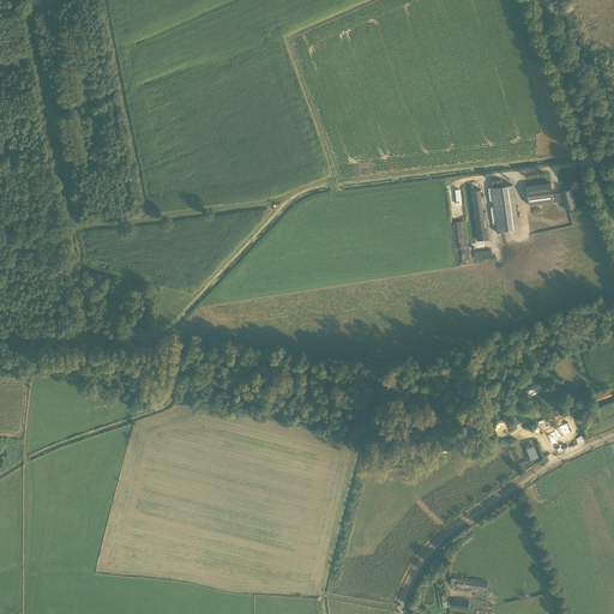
[(554,203),(554,202),(564,200),(567,210),(575,208),(573,199),(575,199),(571,190),(561,192),(561,193),(553,194),(552,182),(527,186),(529,206),(554,203)]
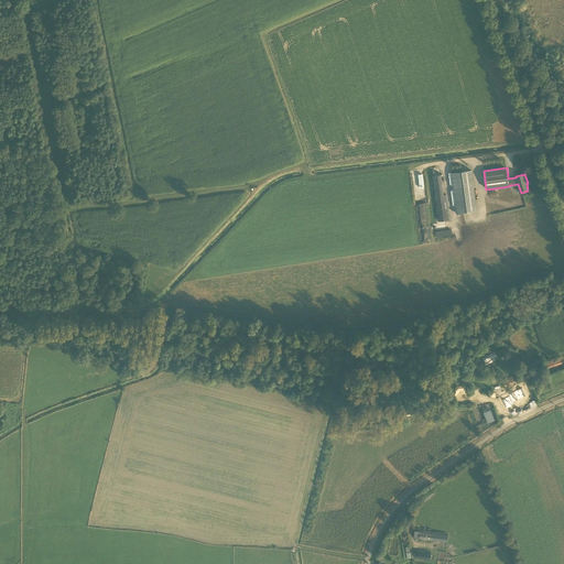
[(452,172),(457,213),(477,210),(472,170),(452,172)]
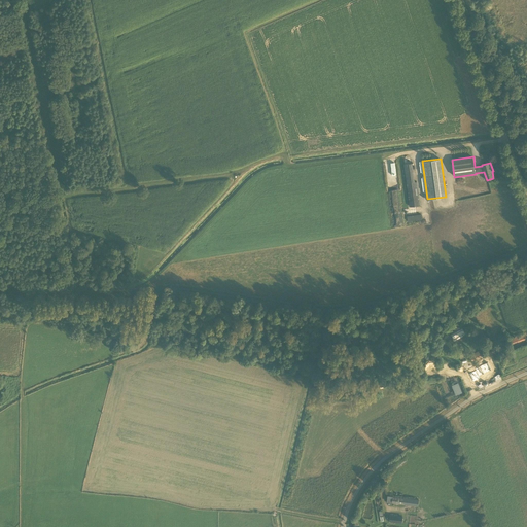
[(414,182),(412,164),(403,165),(410,207),(420,205),(417,182),(414,182)]
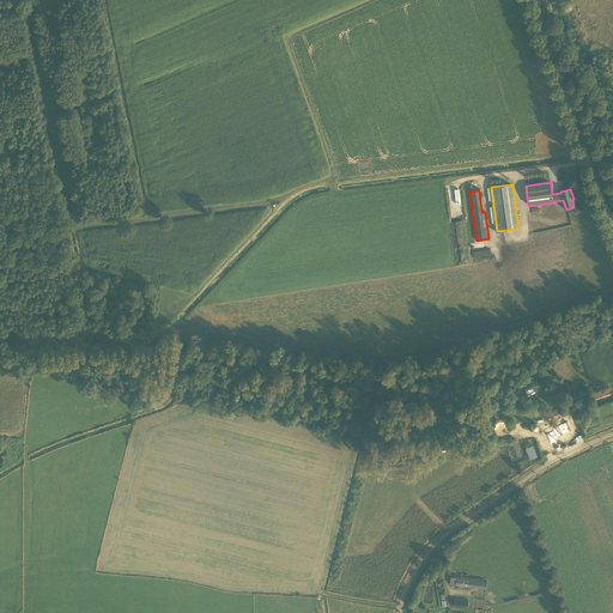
[(596,400),(612,394),(611,387),(594,393),(596,400)]
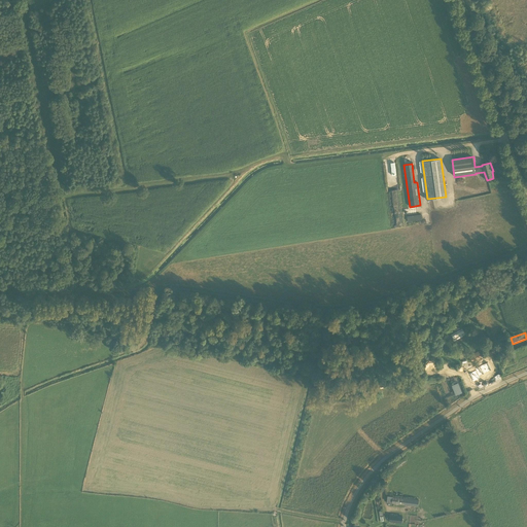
[(472,360),(480,357),(484,356),(488,354),(494,352),(495,352),(493,346),(478,352),(469,354),(472,360)]
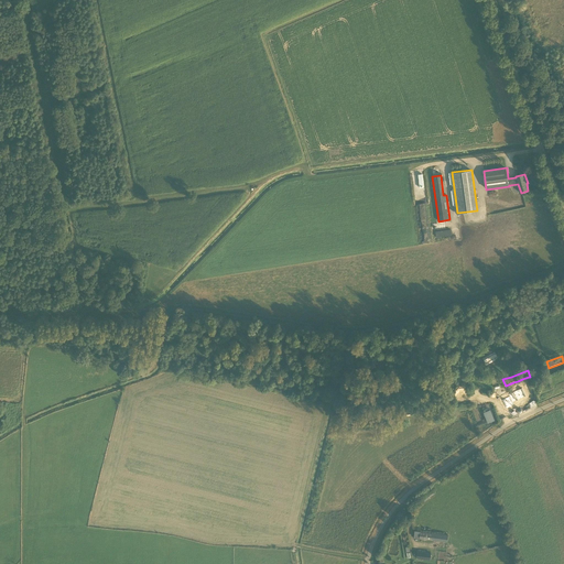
[(509,396),(501,399),(506,408),(511,405),(512,404),(512,405),(513,404),(512,402),(525,397),(521,388),(508,393),(509,396)]
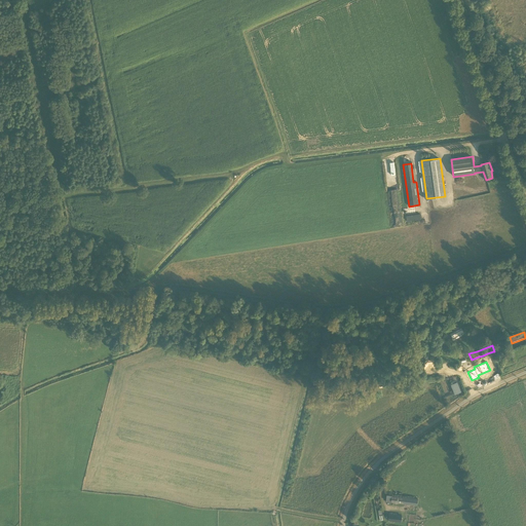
[(457,382),(451,384),(454,395),(461,391),(457,382)]
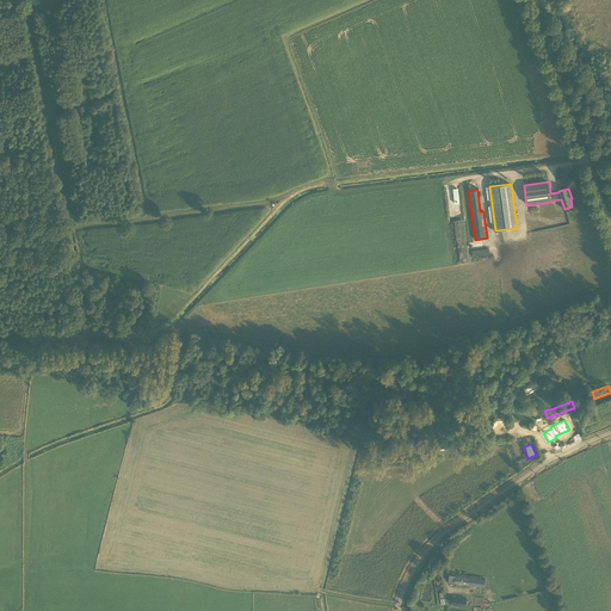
[(469,585),(469,576),(449,575),(448,582),(469,585)]
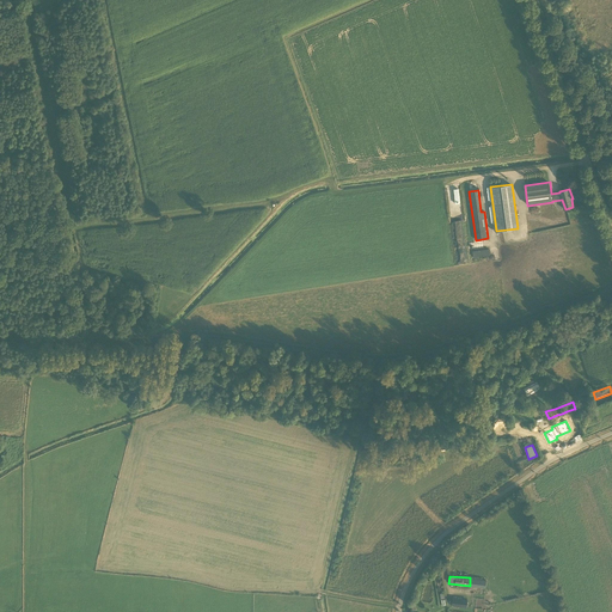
[(466,607),(467,599),(453,598),(453,606),(466,607)]
